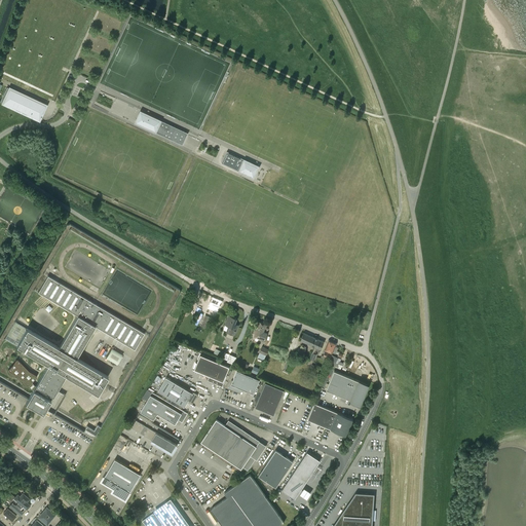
[(45,106),(7,87),(0,101),(39,120),(45,106)]
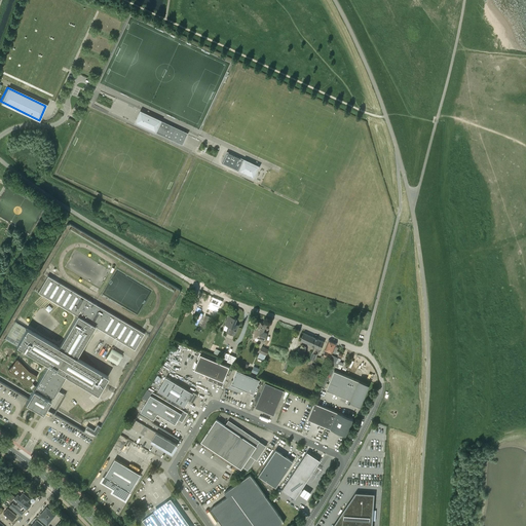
[(159,121),(141,112),(137,122),(155,130),(154,132),(183,145),(188,134),(160,120),(159,121)]
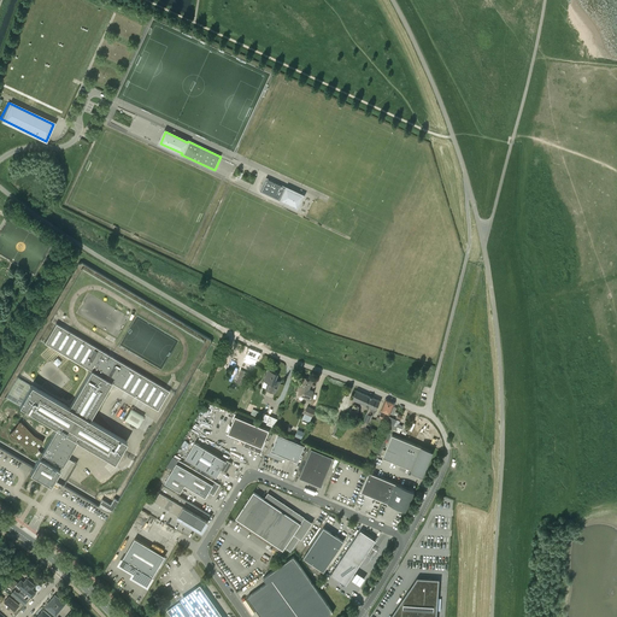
[(288,188),(266,177),(259,192),(282,201),(282,200),(297,207),(303,195),(288,189),(288,188)]
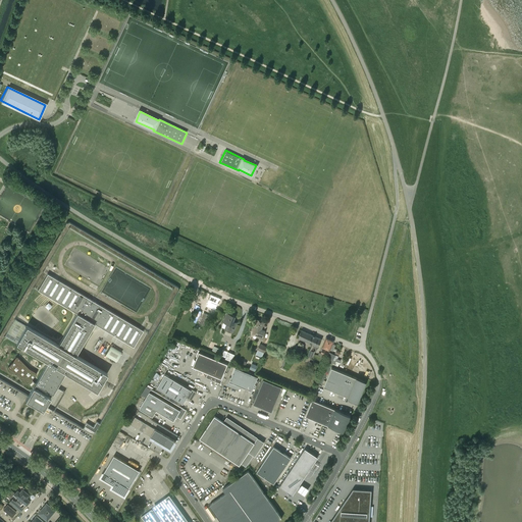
[(8,367),(8,368),(9,368),(18,374),(25,382),(27,382),(28,382),(29,382),(33,387),(31,390),(28,396),(25,400),(37,407),(43,410),(45,406),(57,386),(65,372),(97,392),(102,382),(107,374),(75,355),(94,323),(125,343),(134,347),(143,331),(135,326),(110,312),(102,306),(55,278),(47,274),(38,290),(46,295),(76,313),(58,345),(27,326),(16,344),(48,362),(36,382),(35,382),(32,379),(36,374),(37,374),(37,373),(36,373),(36,372),(29,368),(17,357),(16,357),(15,357),(15,358),(13,362),(8,366),(8,367)]
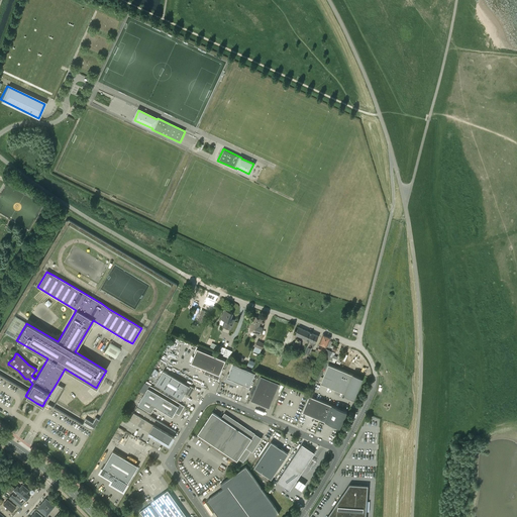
[(209,291),(205,299),(208,300),(206,304),(213,308),(219,296),(209,291)]
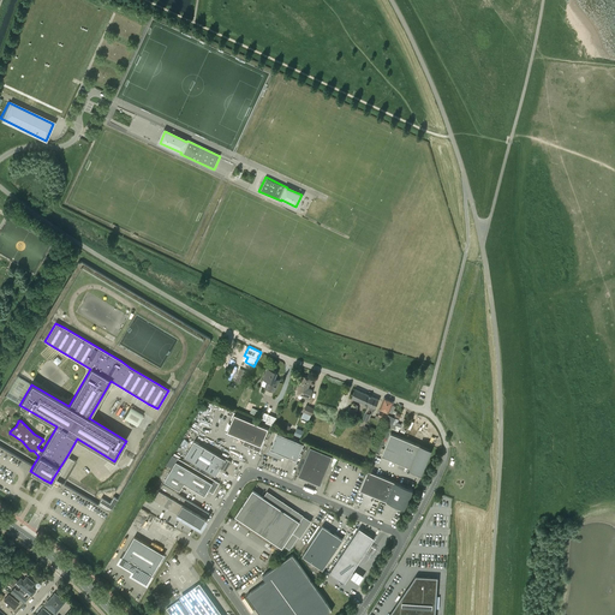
[(266,387),(270,389),(275,392),(278,382),(274,381),(276,372),(267,369),(263,380),(268,382),(266,387)]
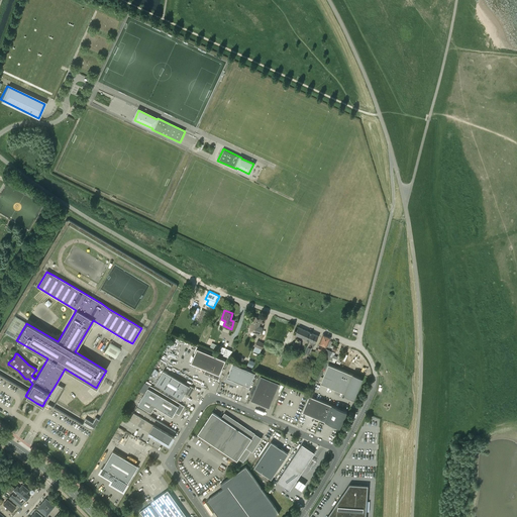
[(254,316),(249,330),(261,334),(263,327),(259,326),(262,318),(254,316)]
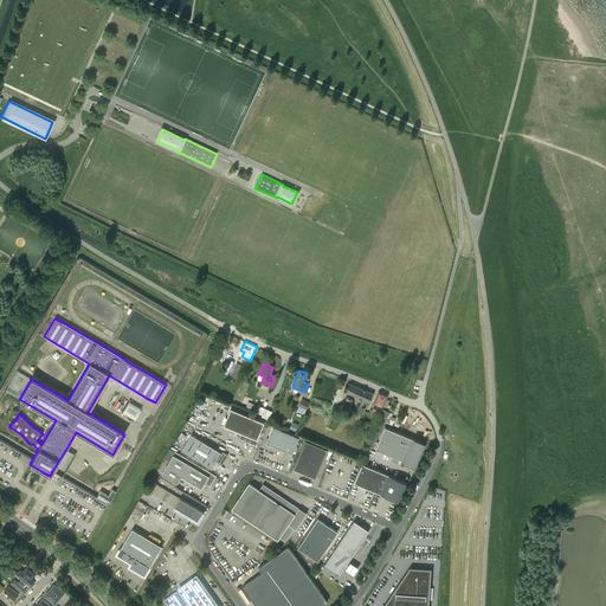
[(347,392),(362,399),(367,391),(350,384),(347,392)]
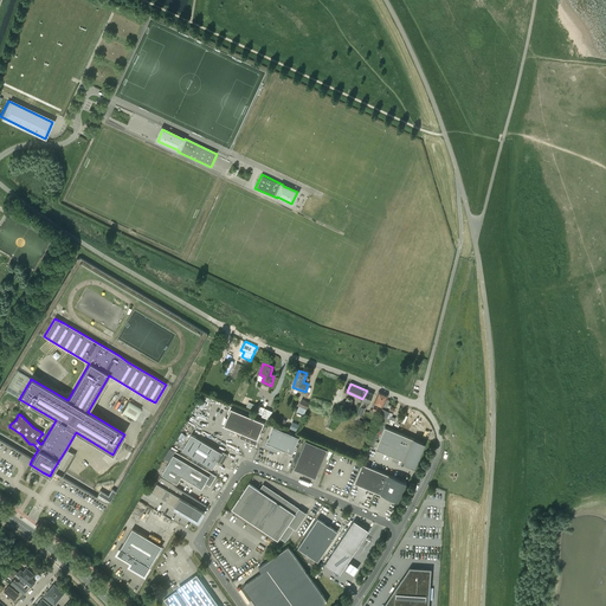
[(373,393),(367,391),(362,399),(366,401),(369,403),(373,393)]
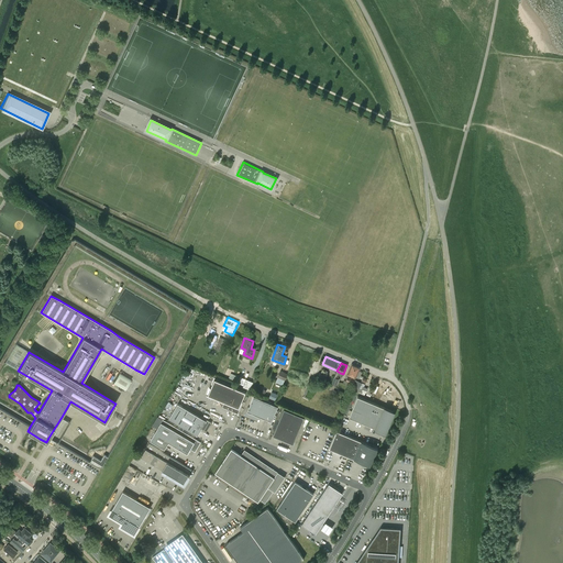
[(109,365),(101,377),(108,381),(114,368),(109,365)]
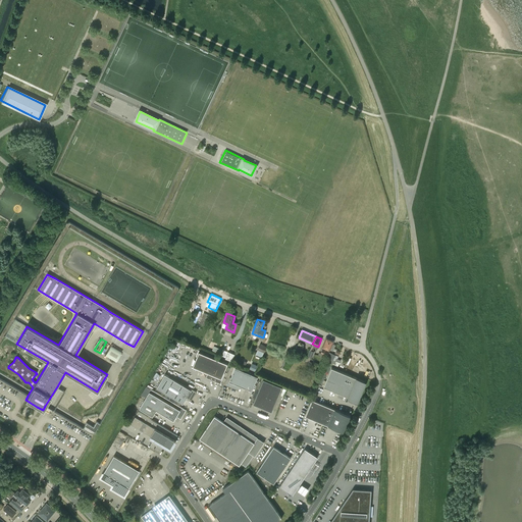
[(260,344),(257,350),(258,350),(264,353),(267,347),(260,344)]
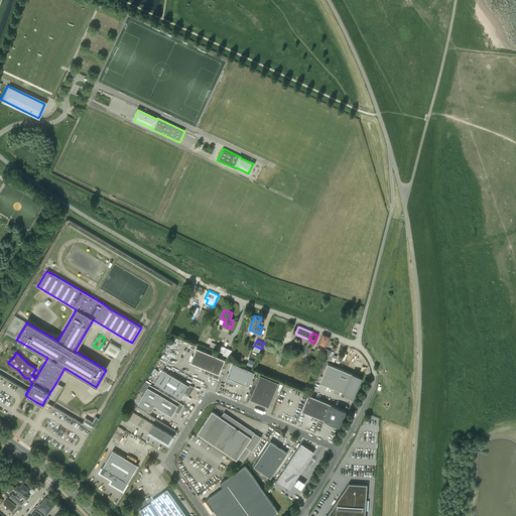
[(109,342),(104,351),(115,357),(120,348),(109,342)]
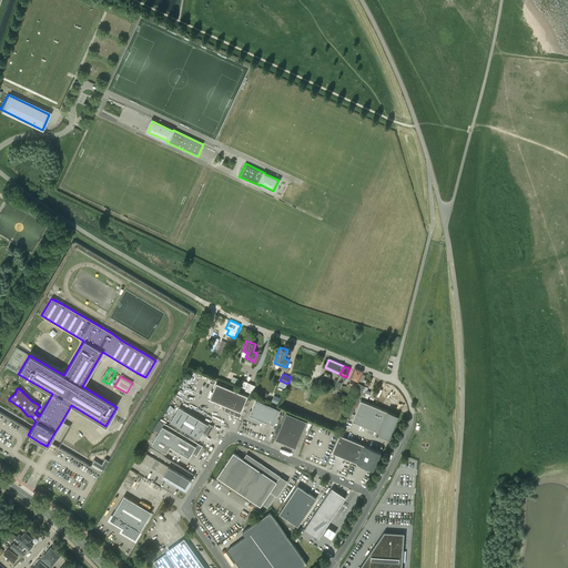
[(216,383),(210,398),(226,406),(224,411),(240,417),(244,407),(243,406),(247,396),(216,383)]
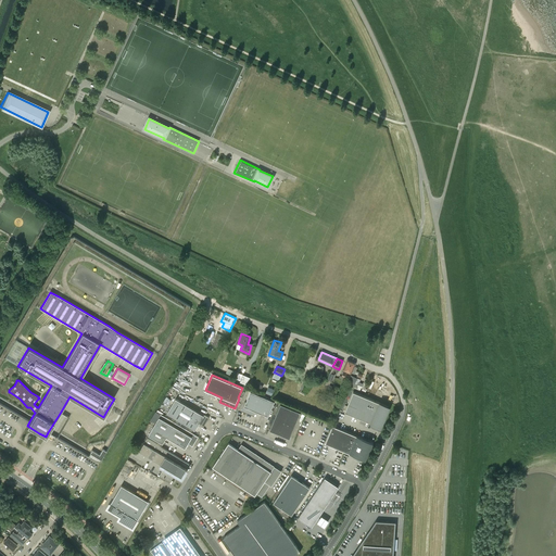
[(244,375),(241,382),(248,384),(250,377),(244,375)]
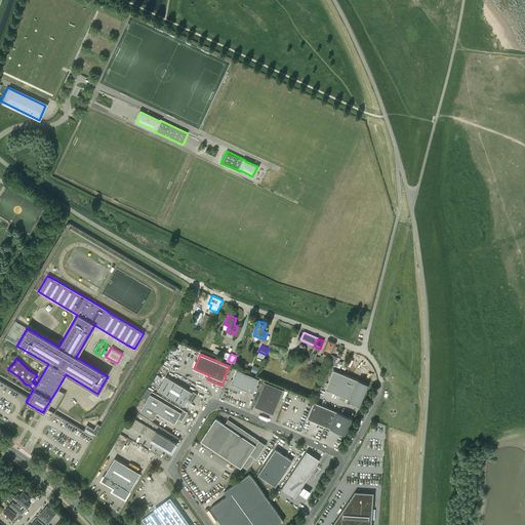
[(331,354),(331,355),(329,359),(330,359),(328,363),(333,365),(335,362),(337,363),(340,358),(331,354)]
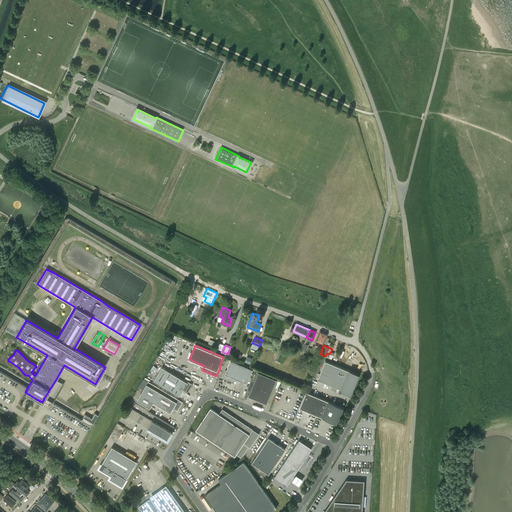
[(276,359),(282,361),(287,351),(282,348),(276,359)]
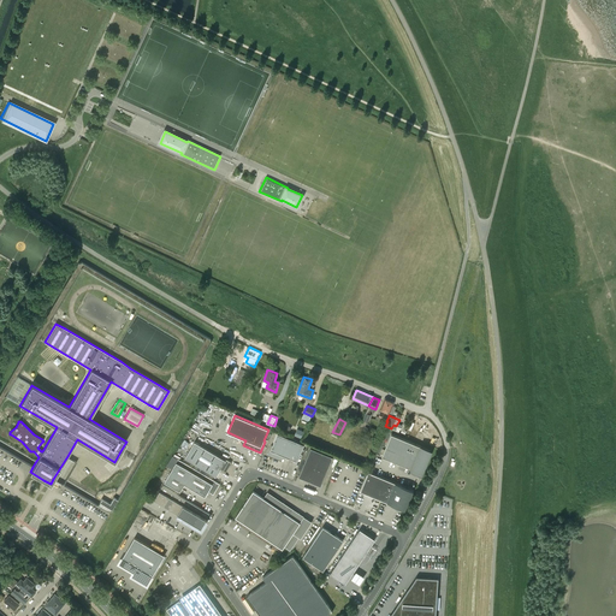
[(271,445),(267,455),(282,461),(284,456),(297,461),(304,444),(278,433),(272,445),(271,445)]
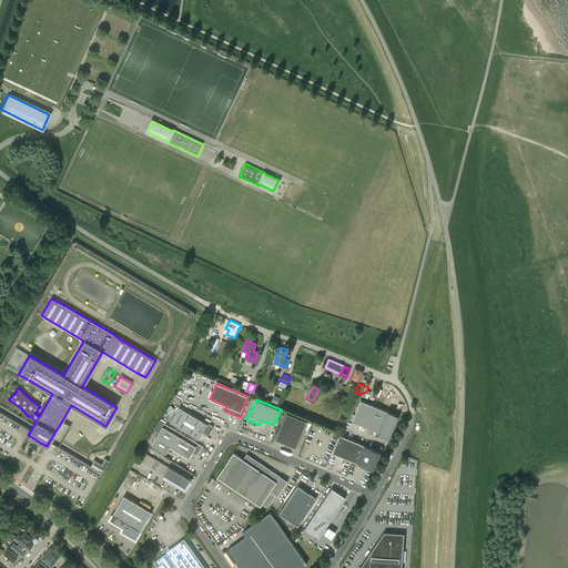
[(352,421),(388,436),(397,415),(361,399),(352,421)]
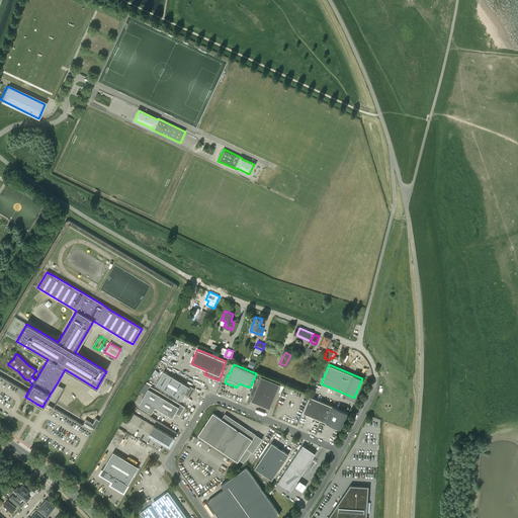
[(164,371),(156,384),(182,401),(185,396),(189,398),(195,389),(186,383),(185,384),(164,371)]
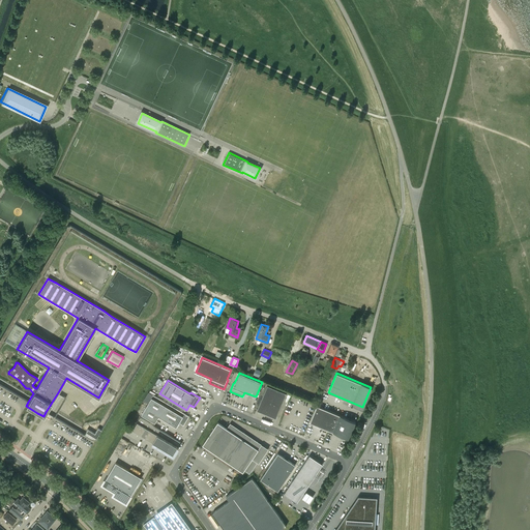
[(266,413),(276,388),(267,385),(257,409),(266,413)]
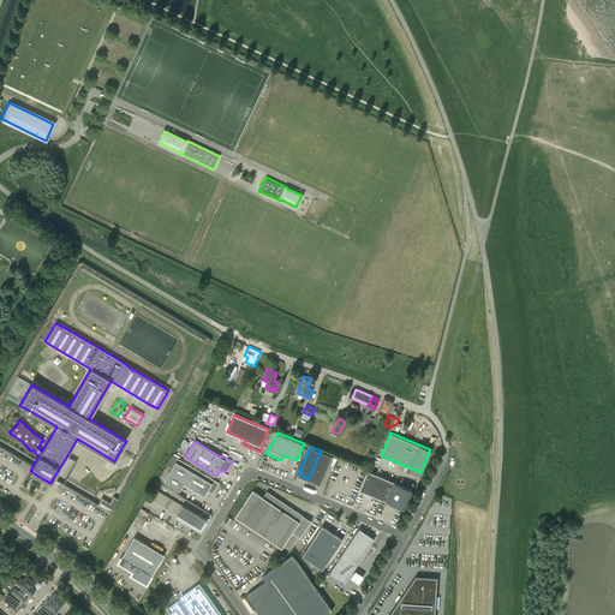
[(333,455),(321,451),(309,479),(321,484),(333,455)]
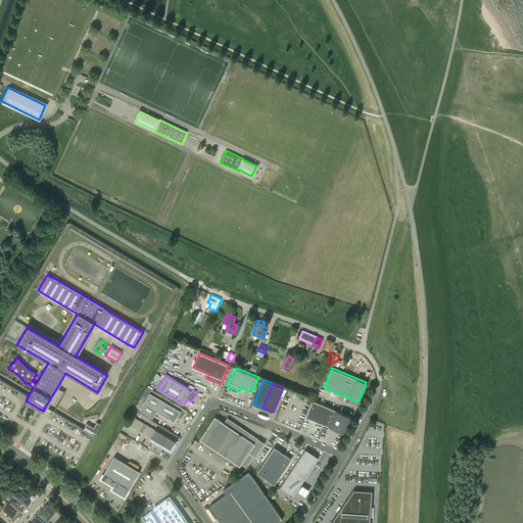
[(142,395),(146,398),(140,409),(153,417),(156,411),(175,422),(177,417),(181,420),(187,411),(147,387),(146,386),(141,395),(142,395)]
